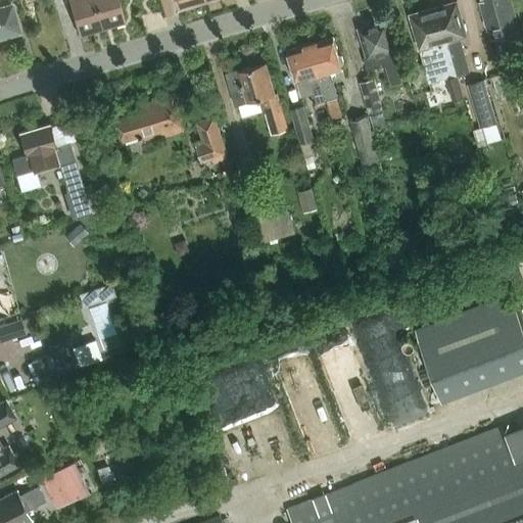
[(68,0),(80,36),(103,29),(94,0),(68,0)]
